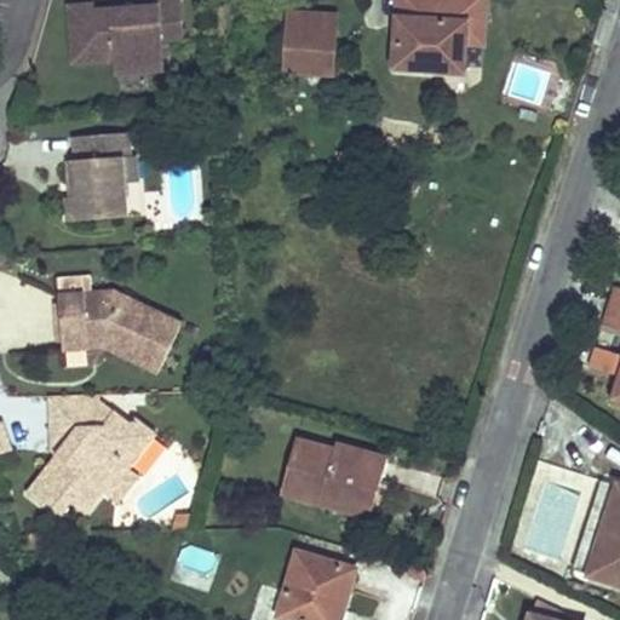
[(156,0),(158,6),(93,11),(93,5),(69,7),(74,63),(116,61),(162,57),(162,41),(184,40),(181,0),(156,0)]
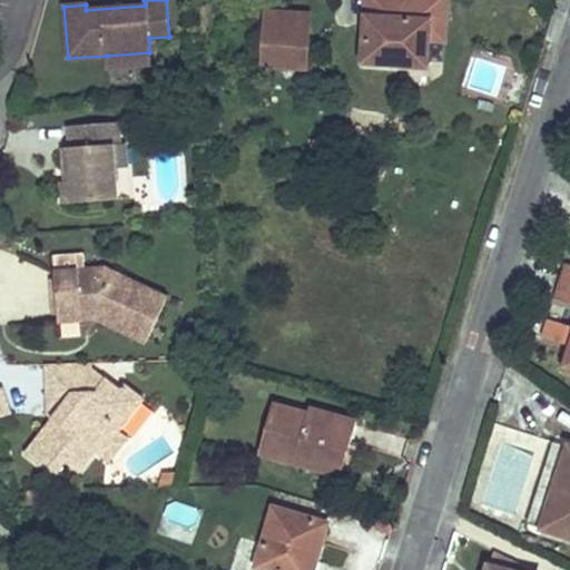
[(359,41),(361,9),(333,8),(331,40),(359,41)]
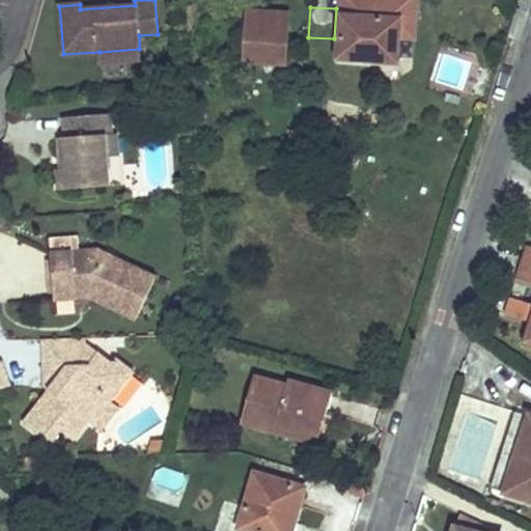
[(286,64),(290,11),(248,9),(245,62),(286,64)]
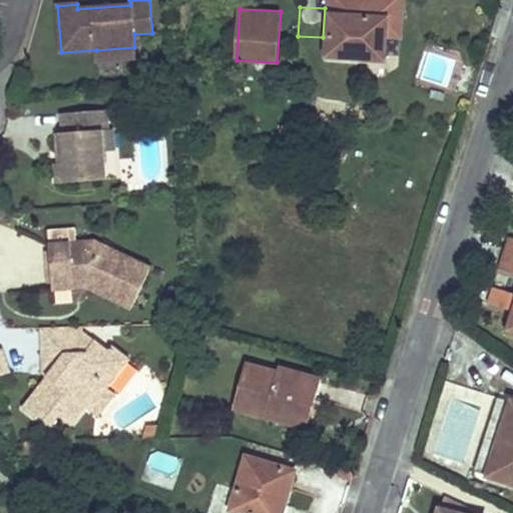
[(385,59),(387,20),(330,15),(327,56),(385,59)]
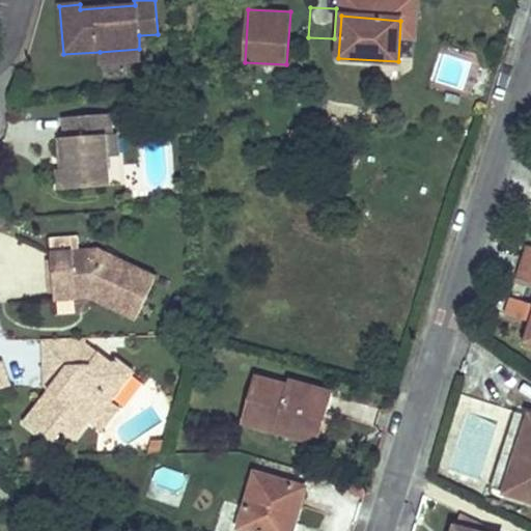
[(403,17),(404,43),(417,42),(417,17),(403,17)]
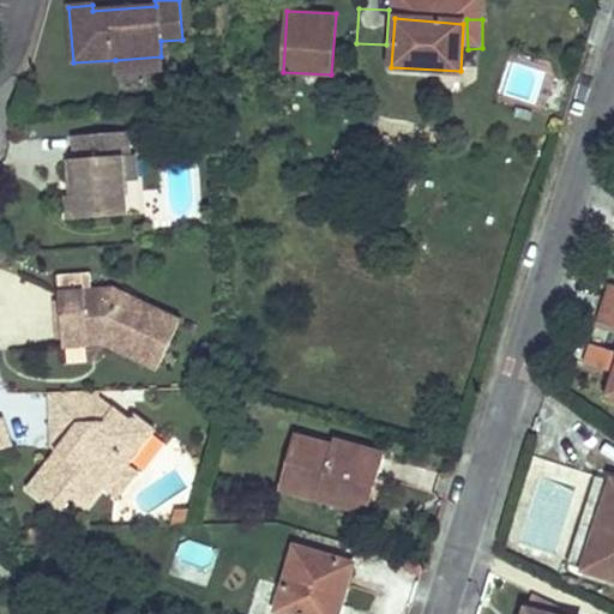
[(161,56),(115,60),(116,74),(162,71),(161,56)]
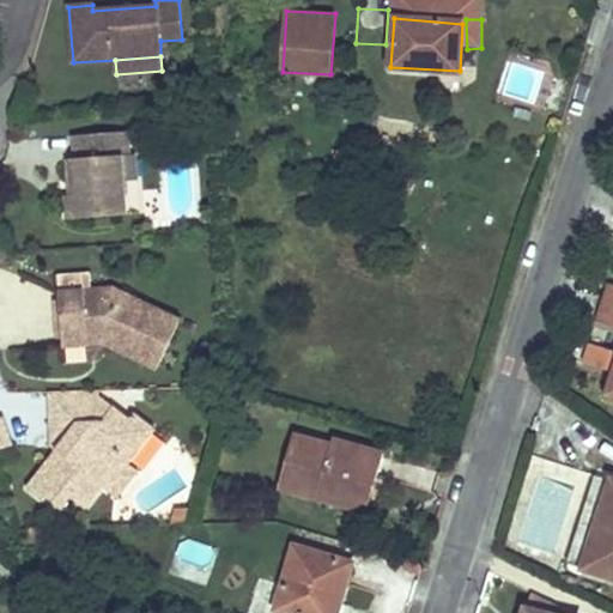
[(123,183),(122,158),(129,158),(128,134),(76,138),(77,161),(68,162),(70,183),(74,183),(76,198),(67,199),(68,222),(126,217),(123,183)]
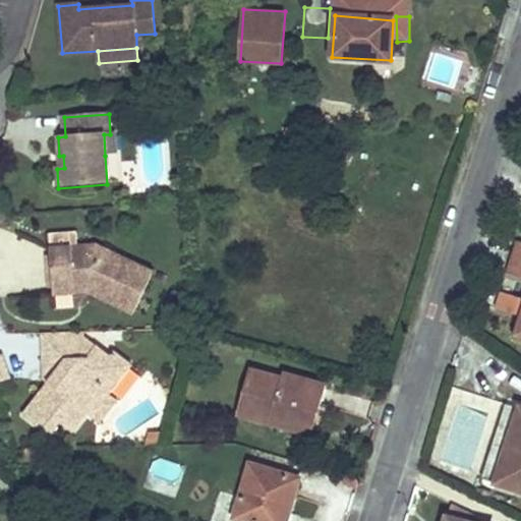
[(110,134),(104,134),(105,156),(116,155),(115,133),(110,134)]
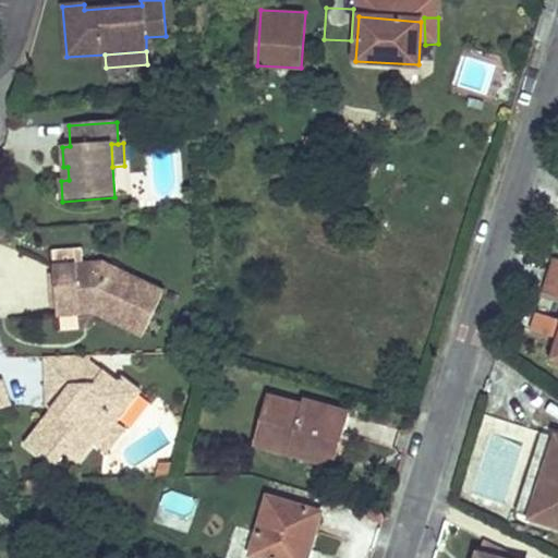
[(557,256),(554,255),(542,289),(557,293),(557,316),(535,310),(535,311),(530,327),(556,337),(549,358),(557,360),(557,256)]
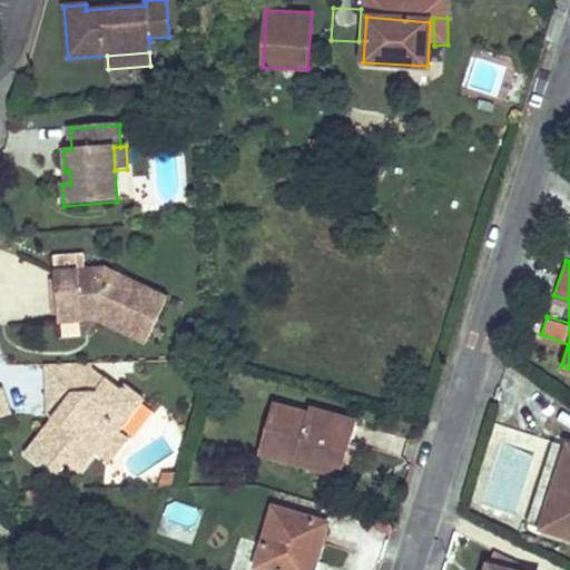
[(168,301),(105,271),(55,274),(58,323),(89,321),(88,314),(97,314),(98,321),(146,345),(168,301)]
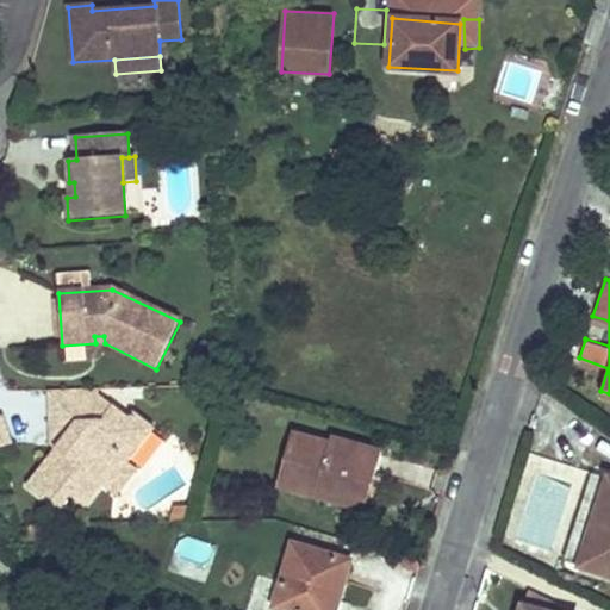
[(57,447),(26,484),(43,497),(45,493),(61,505),(70,493),(85,505),(103,484),(107,489),(130,462),(145,443),(125,427),(132,418),(131,417),(101,394),(100,388),(50,390),(51,422),(68,422),(69,433),(57,447)]
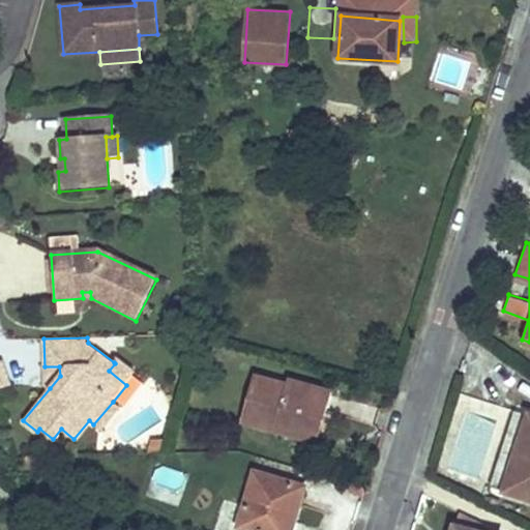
[(136,373),(119,359),(118,358),(114,362),(115,363),(109,371),(126,385),(136,373)]
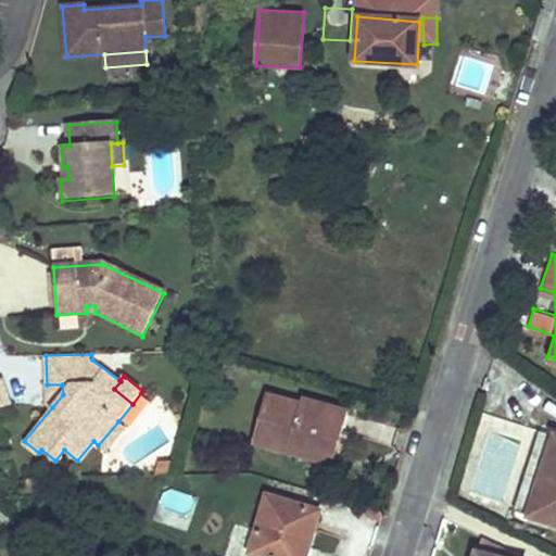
[(3,381),(0,381),(0,406),(10,404),(3,381)]
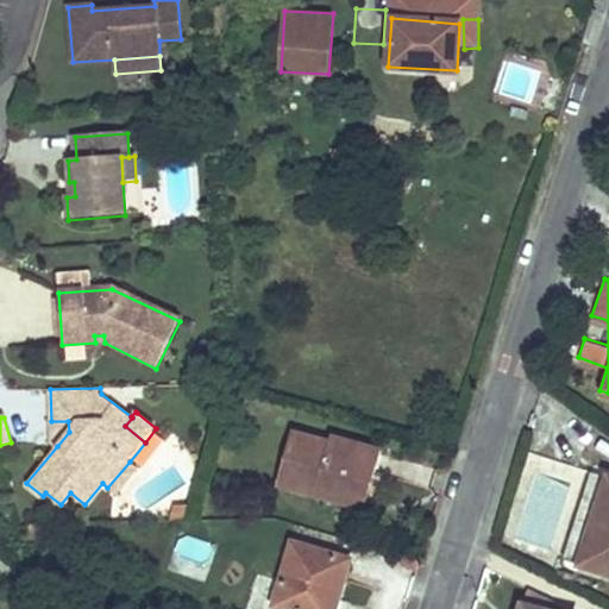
[(69,432),(68,421),(51,421),(51,441),(57,446),(69,432)]
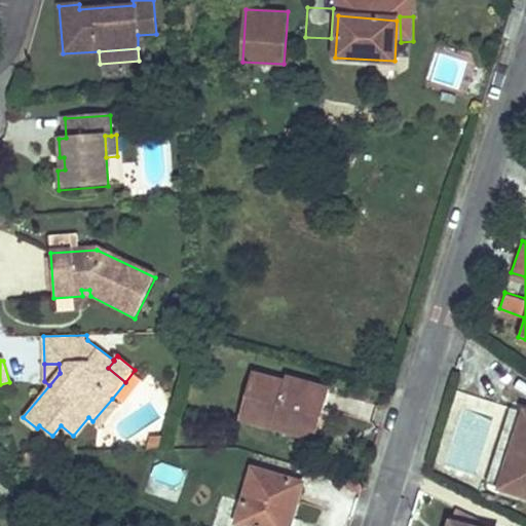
[(318,430),(329,389),(286,377),(284,382),(253,373),(240,417),(275,427),(277,419),(278,420),(318,430)]
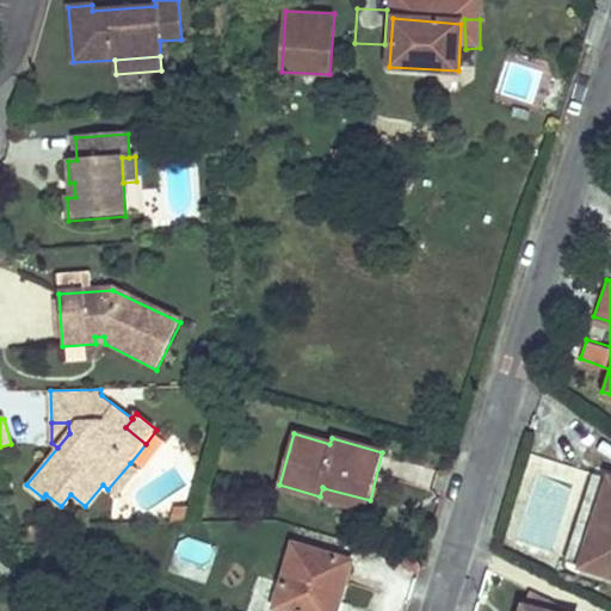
[(139,470),(130,463),(107,489),(117,498),(139,470)]
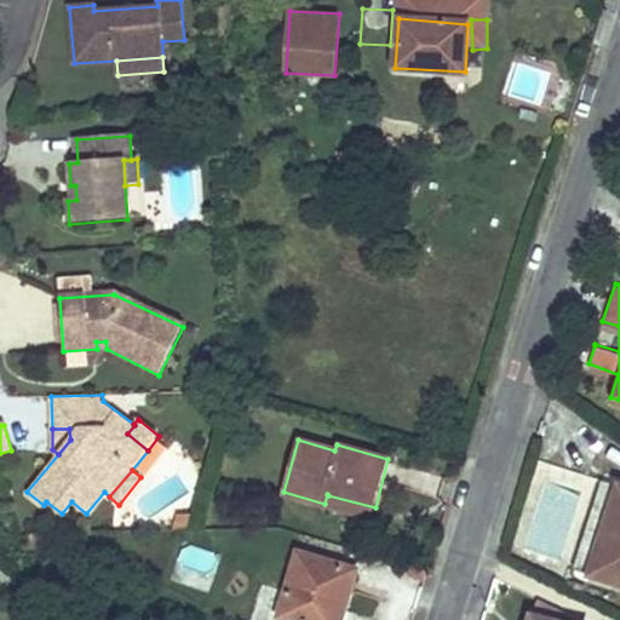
[(590,575),(618,486),(602,481),(574,569),(590,575)]
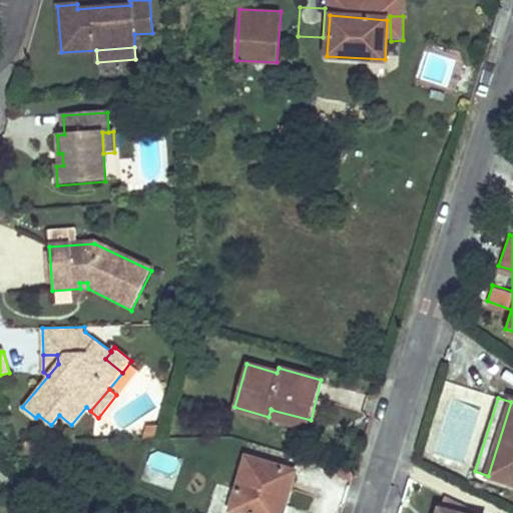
[(512,483),(512,402),(511,402),(488,476),(512,483)]
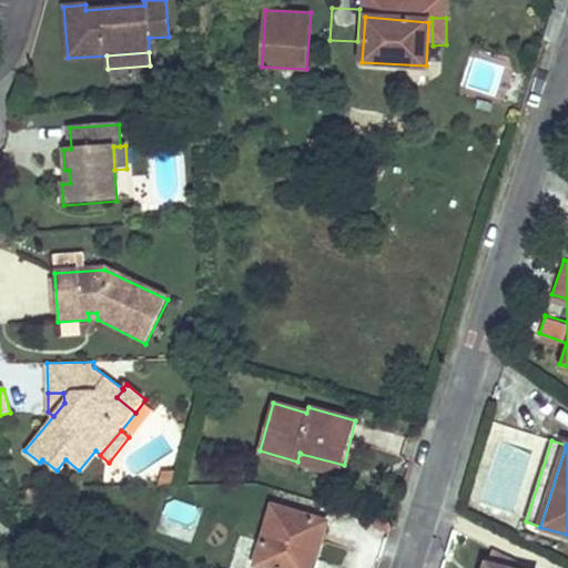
[(344,465),(301,454),(300,453),(297,462),(341,474),(344,465)]
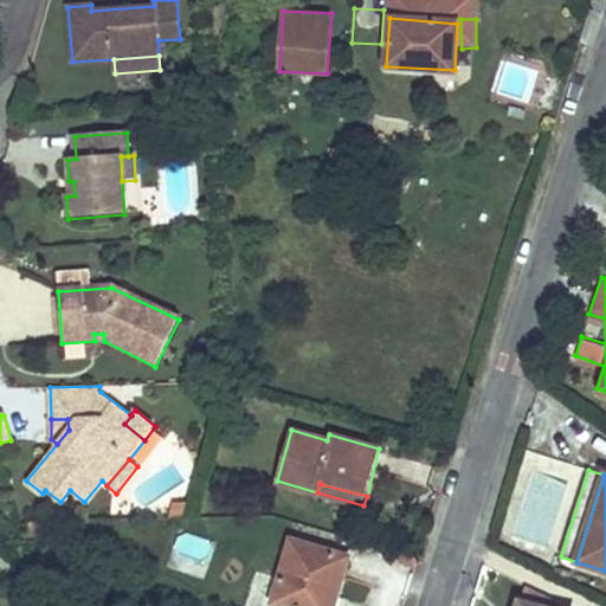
[(188,505),(174,504),(169,519),(184,519),(188,505)]
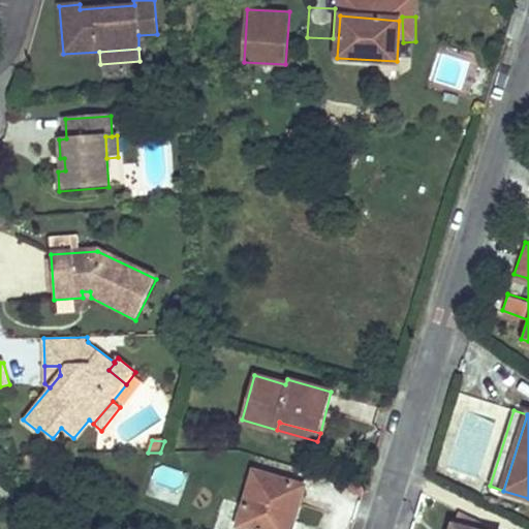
[(299,507),(305,487),(256,472),(240,527),(246,528),(285,528),(292,507),(292,505),(299,507)]
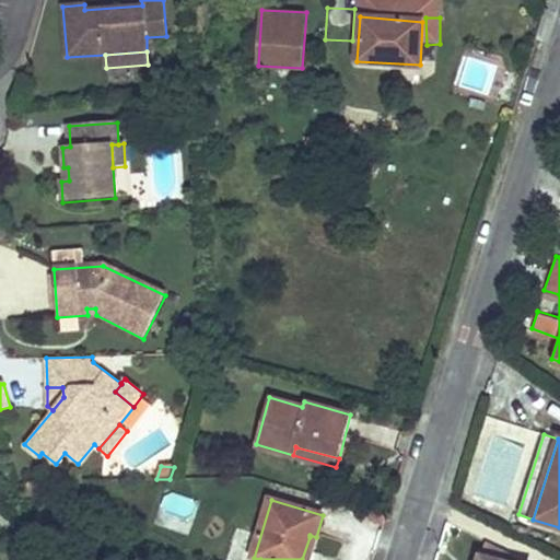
[(308,559),(316,538),(316,537),(310,535),(310,537),(302,559),(308,559)]
